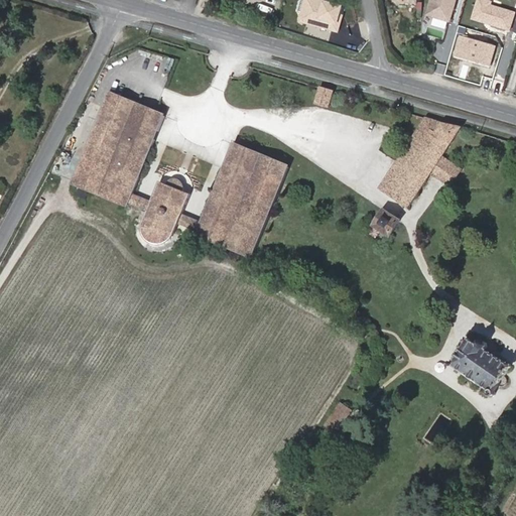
[(312,0),(309,13),(303,12),(301,20),(333,29),(334,21),(339,22),(341,15),(343,6),(326,2),(326,1),(320,0),(312,0)]
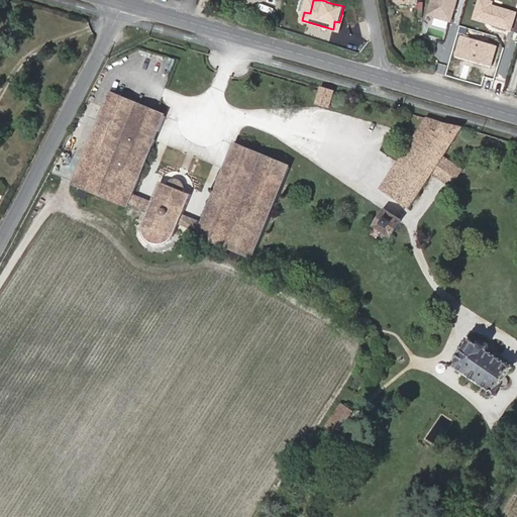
[(307,0),(304,12),(310,13),(313,0),(307,0)]
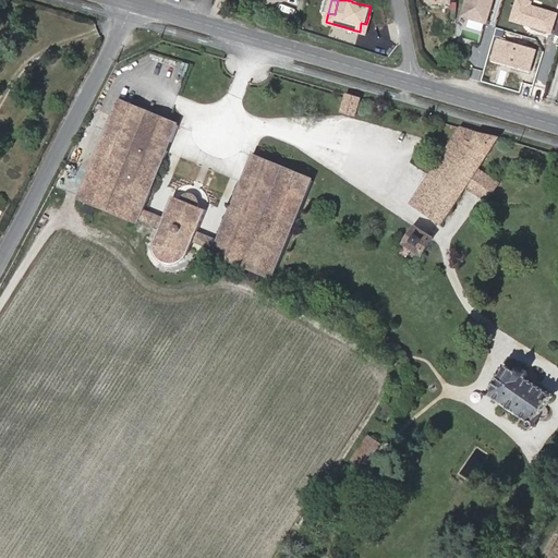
[(494,0),(468,0),(465,9),(472,11),(470,20),(488,24),(494,0)]
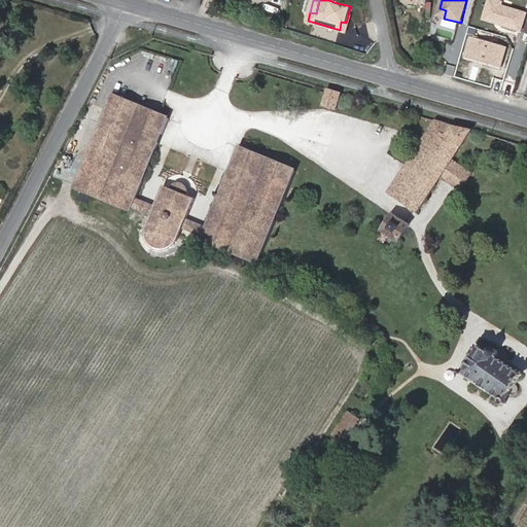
[(494,0),(488,0),(482,21),(521,32),(526,13),(501,6),(502,2),(494,0)]
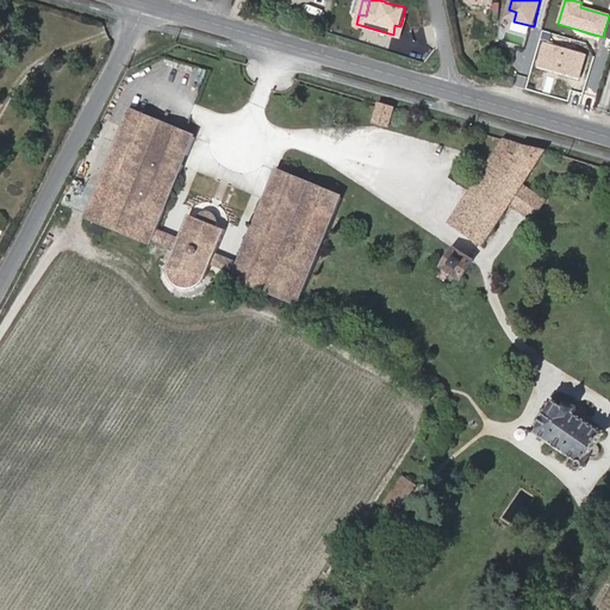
[(514,22),(516,12),(509,10),(506,19),(514,22)]
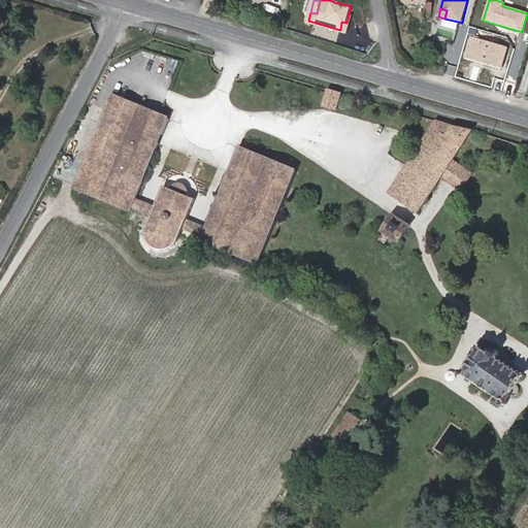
[(341,22),(340,30),(347,31),(351,17),(349,15),(347,23),(341,22)]
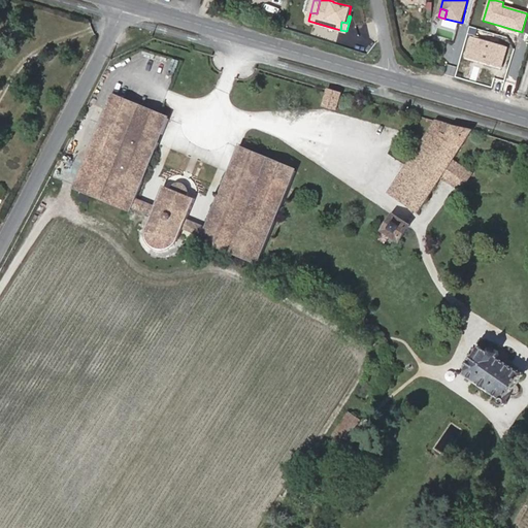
[(506,48),(471,38),(466,57),(501,67),(506,48)]
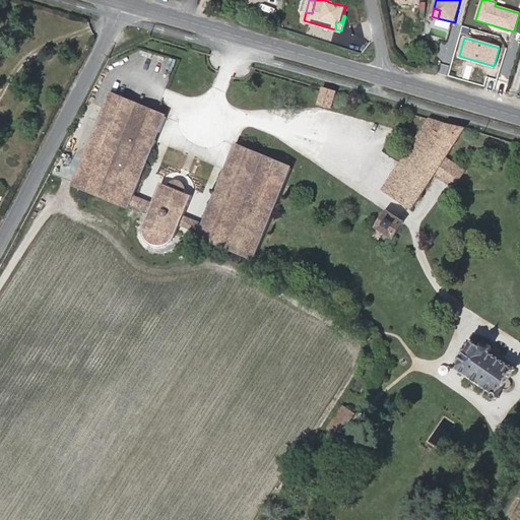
[(333,108),(337,91),(324,88),(320,105),(333,108)]
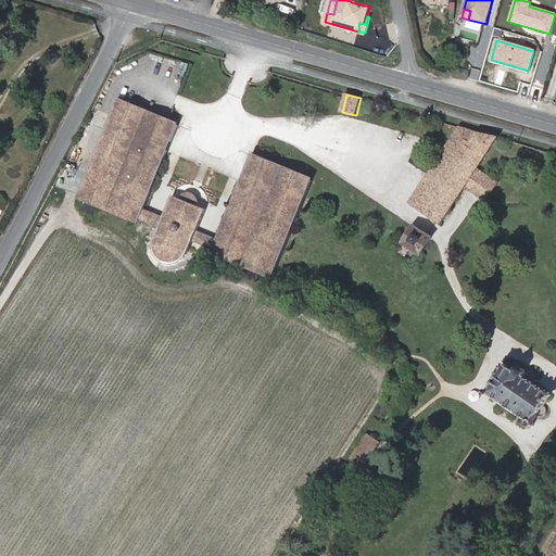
[(161,216),(142,209),(177,123),(116,98),(75,199),(136,223),(137,219),(158,226),(152,239),(151,242),(151,247),(151,250),(152,253),(154,256),(156,258),(160,262),(163,263),(167,264),(172,264),(176,262),(179,260),(184,256),(186,251),(190,240),(210,249),(207,252),(268,278),(310,178),(249,153),(214,237),(196,229),(203,210),(196,206),(197,204),(197,201),(197,199),(196,197),(194,196),(193,194),(191,192),(189,192),(186,192),(184,192),(181,193),(180,196),(179,197),(178,199),(168,196),(161,216)]
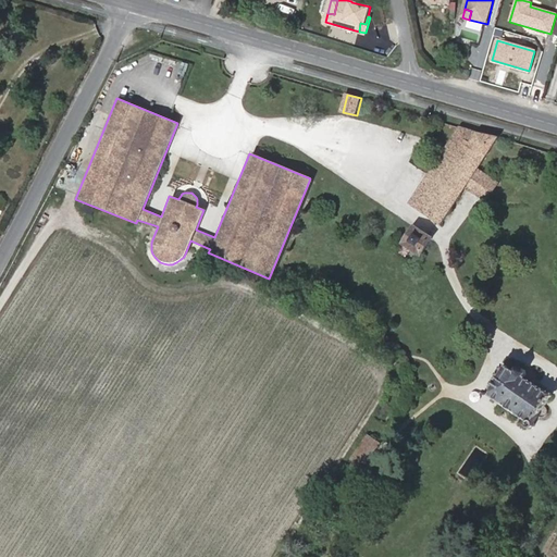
[(466,186),(474,173),(498,138),(460,128),(410,203),(442,223),(466,186)]
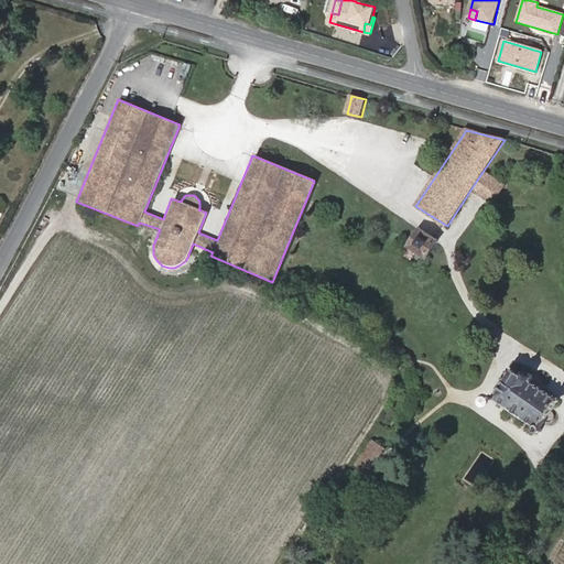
[(480,175),(472,188),(494,204),(502,190),(480,175)]
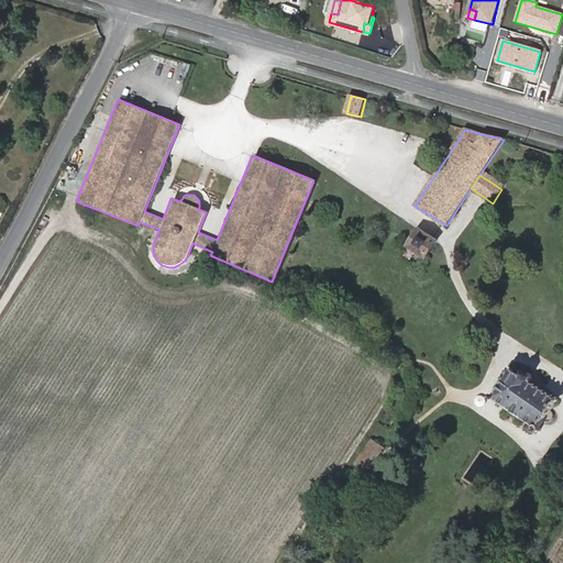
[(437,241),(419,229),(408,246),(426,257),(437,241)]
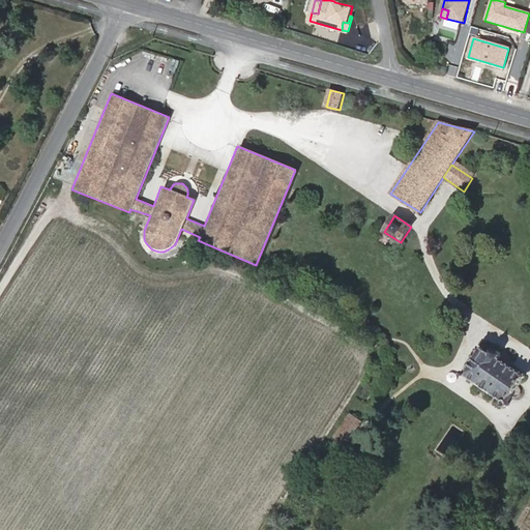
[(477,384),(494,395),(503,402),(502,404),(503,407),(505,408),(508,408),(509,406),(510,404),(509,401),(511,396),(519,386),(524,379),(527,376),(524,374),(523,375),(500,360),(501,356),(501,353),(499,351),(497,351),(494,351),(492,354),(482,348),(465,373),(464,373),(463,374),(462,375),(463,377),(464,377),(465,376),(477,384)]
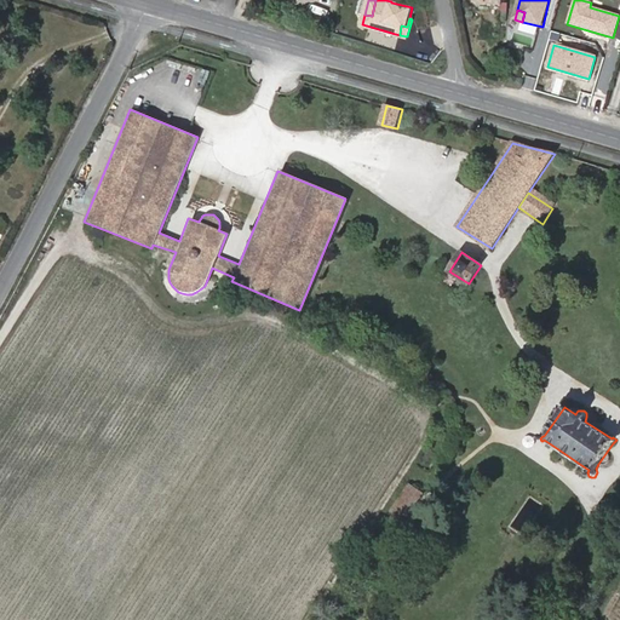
[(423,494),(409,484),(397,504),(411,512),(423,494)]
